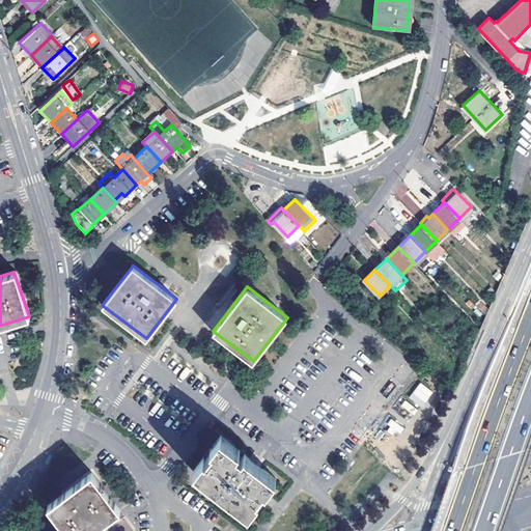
[(420,382),(408,398),(421,408),(434,392),(420,382)]
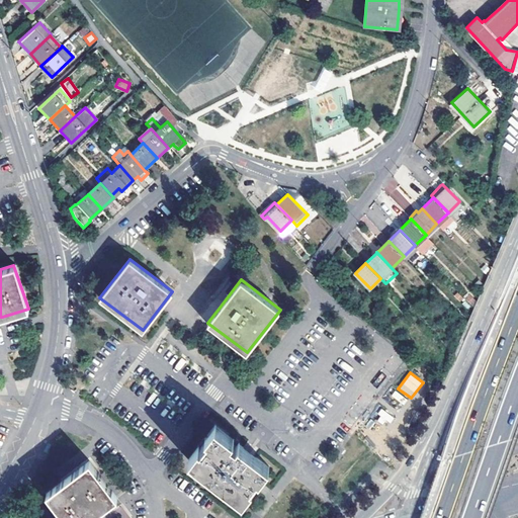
[(382,410),(377,417),(389,424),(394,418),(382,410)]
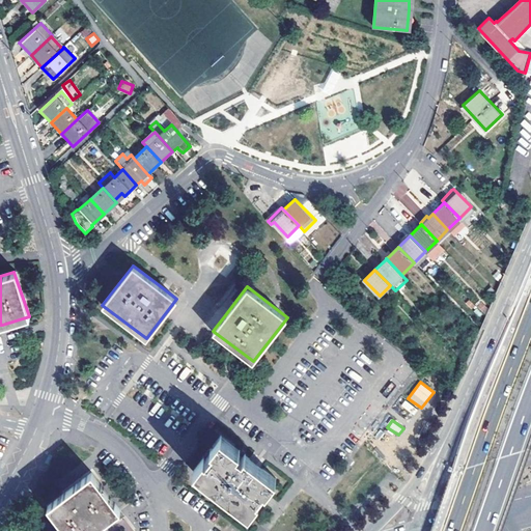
[(195,467),(250,510),(258,500),(256,498),(263,488),(266,490),(276,477),(256,462),(245,453),(243,456),(238,452),(240,449),(221,434),(211,446),(214,448),(205,457),(204,455),(195,467)]
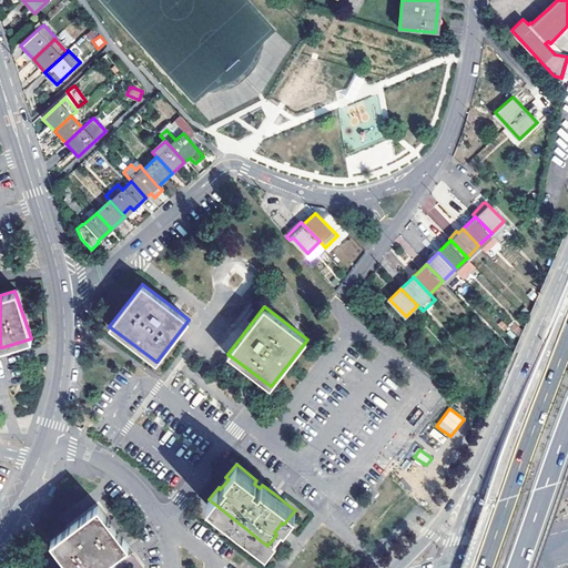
[(99,505),(51,541),(70,567),(100,567),(130,546),(99,505)]
